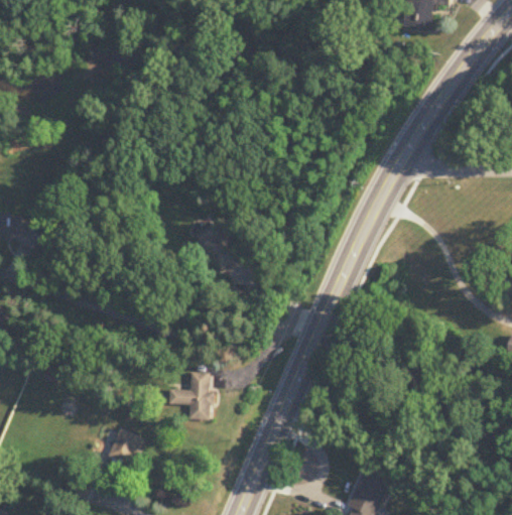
[(406,0),(404,28),(431,30),(434,0),(406,0)]
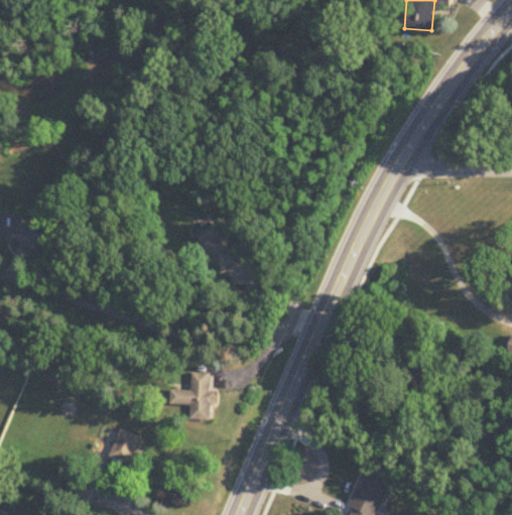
[(0,241),(37,247),(40,229),(21,226),(23,216),(0,213),(0,241)]
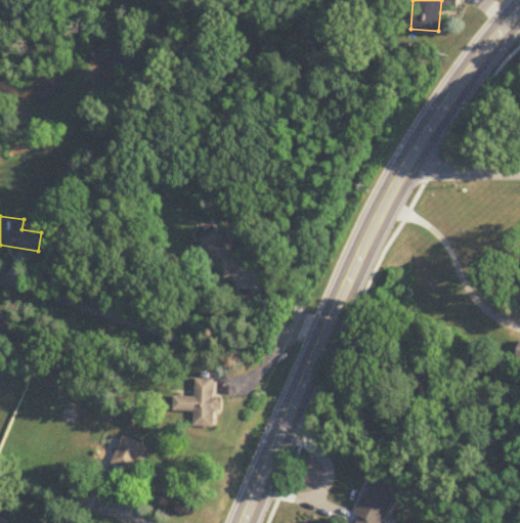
[(241,261),(217,230),(199,244),(222,274),(241,261)]
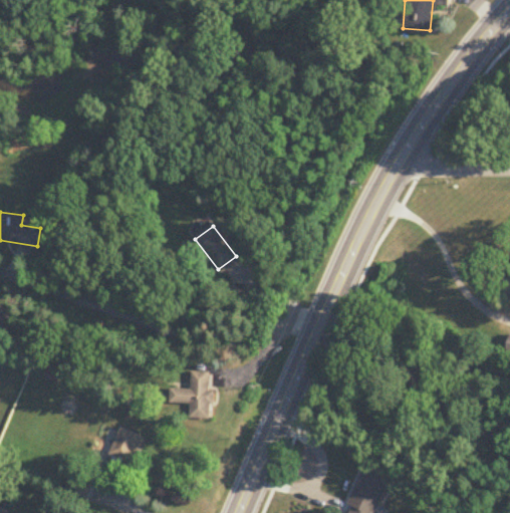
[(211,371),(191,370),(190,389),(171,389),(170,403),(189,404),(189,418),(210,419),(211,371)]
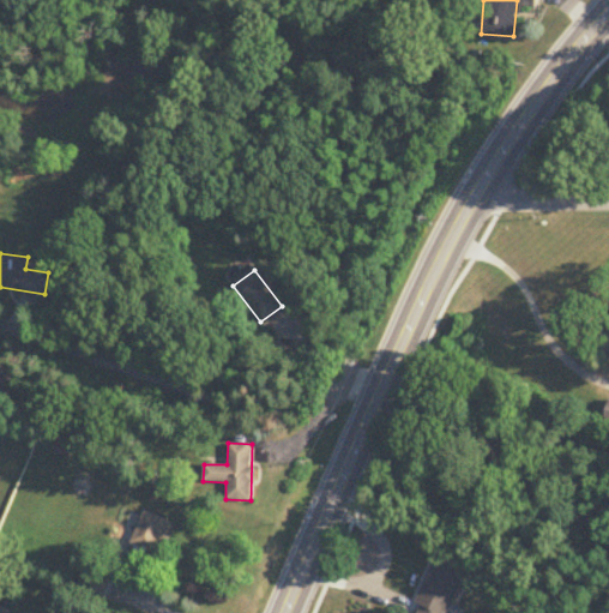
[(127,542),(155,554),(168,521),(142,510),(127,542)]
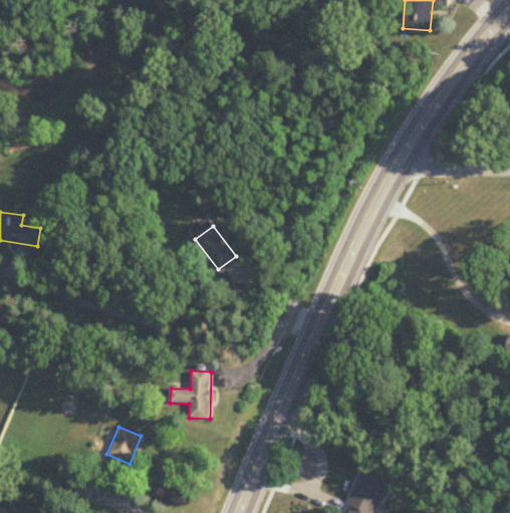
[(373,512),(390,478),(363,467),(343,512),(373,512)]
